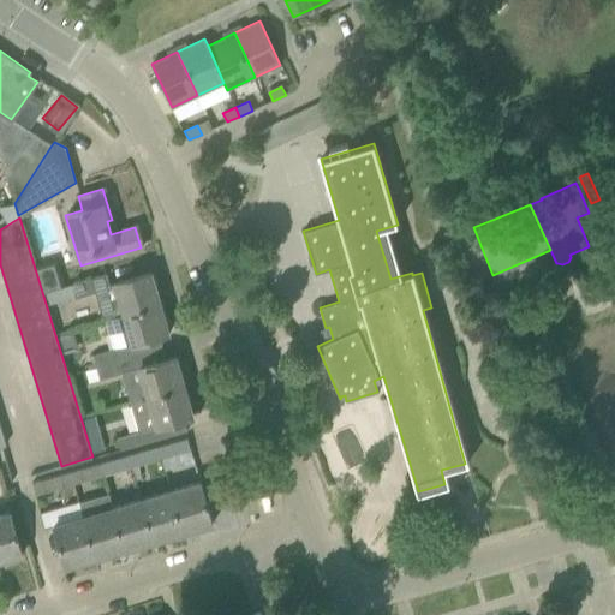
[(105,321),(157,304),(149,274),(109,286),(106,273),(72,284),(76,297),(96,291),(105,321)]
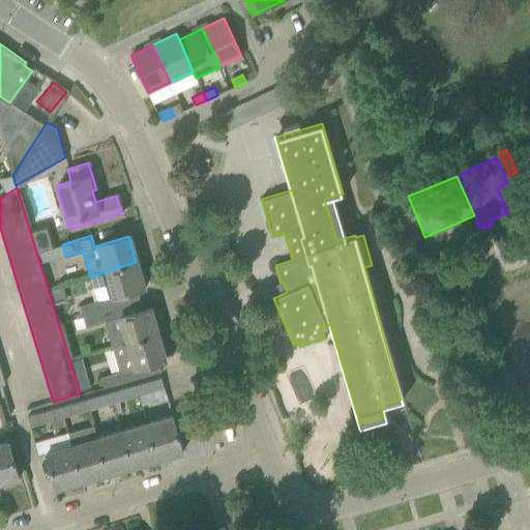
[(94,301),(81,305),(84,316),(112,308),(109,299),(144,288),(136,262),(90,276),(93,288),(91,289),(94,301)]
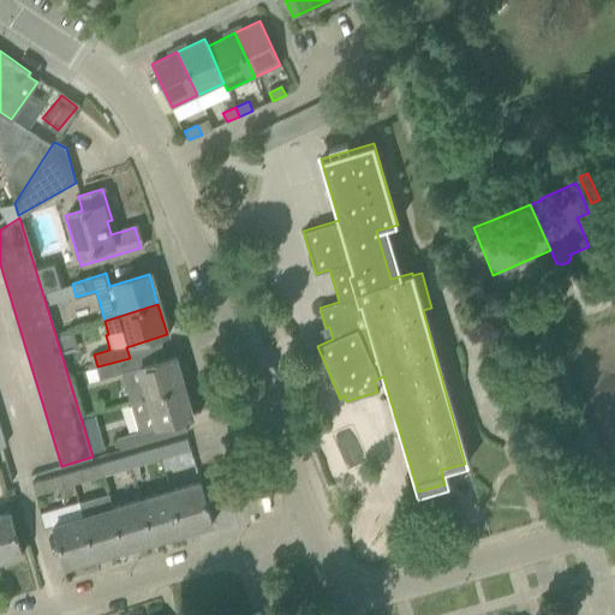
[(130,402),(181,387),(173,357),(132,369),(137,383),(125,387),(130,402)]
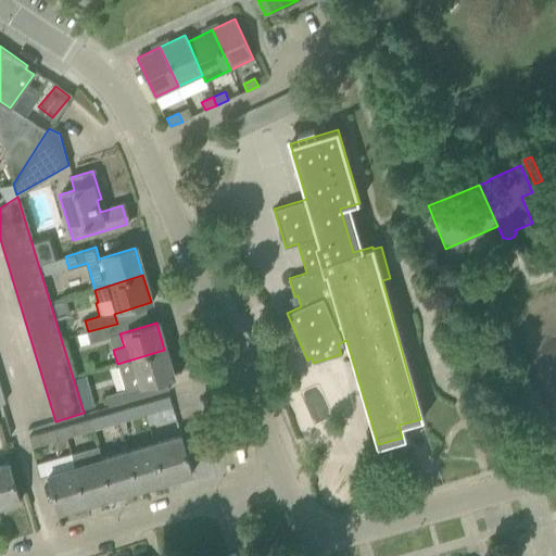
[(117,324),(88,331),(91,342),(119,333),(117,324)]
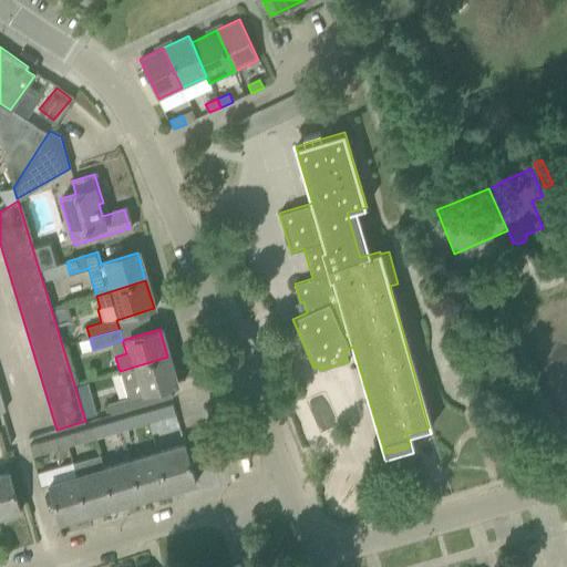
[(176,385),(167,357),(120,371),(127,397),(109,402),(112,414),(151,403),(147,393),(176,385)]
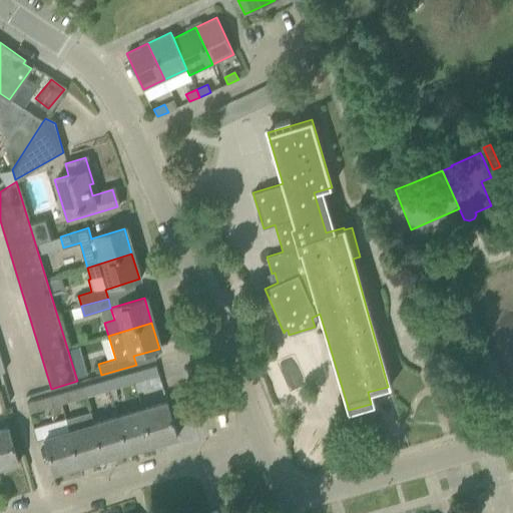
[(99,339),(68,348),(71,357),(101,348),(101,347),(107,345),(105,338),(99,340),(99,339)]
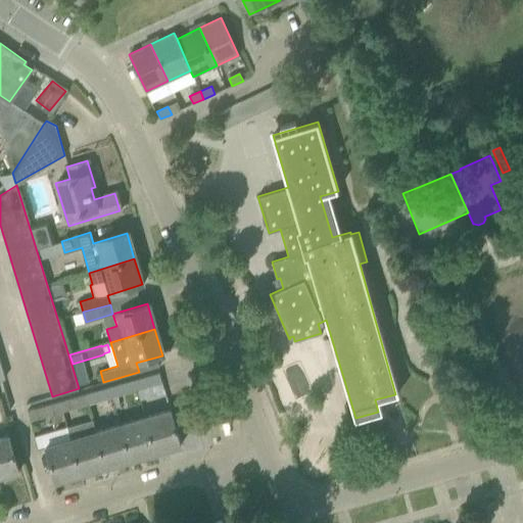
[(134,380),(137,390),(162,383),(159,372),(134,380)]
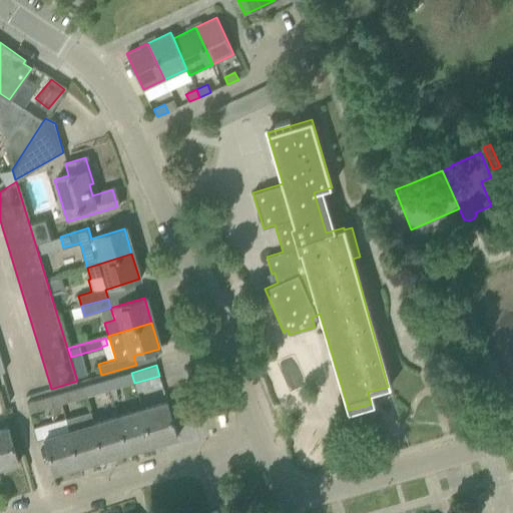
[(106,380),(109,390),(134,383),(131,373),(106,380)]
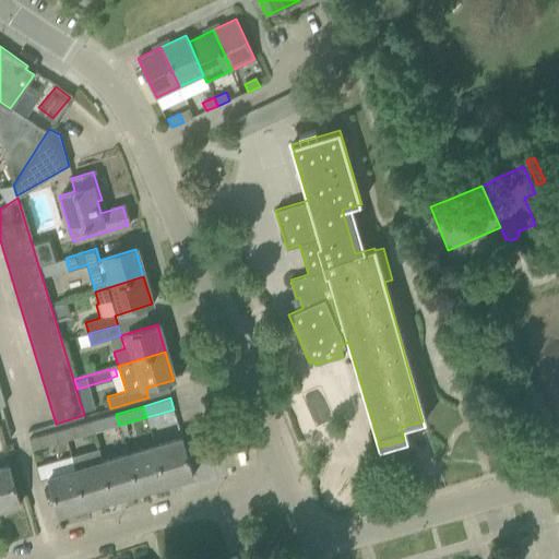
[(119,425),(116,414),(90,421),(93,432),(104,429),(119,425)]
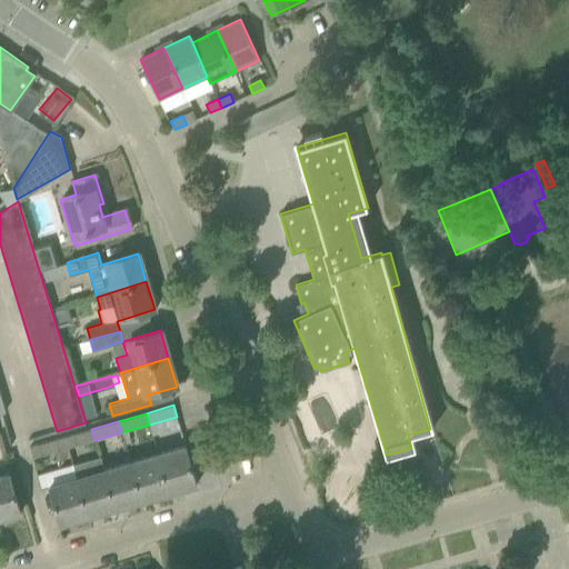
[(95,440),(91,429),(65,437),(68,448),(95,440)]
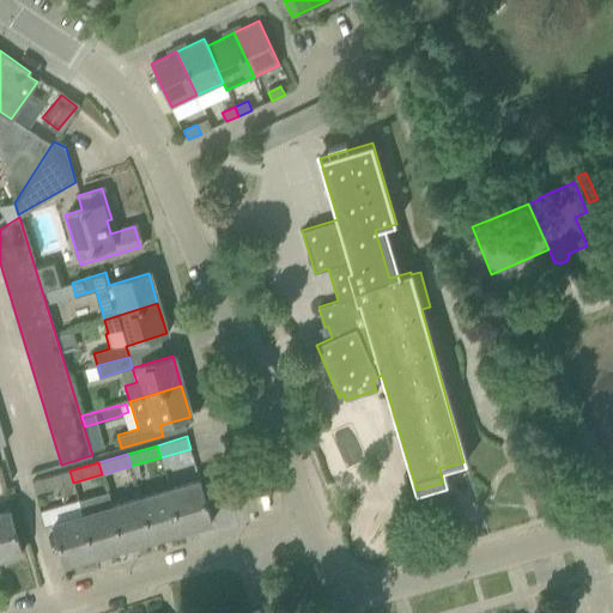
[(70,471),(42,479),(44,491),(73,483),(70,471)]
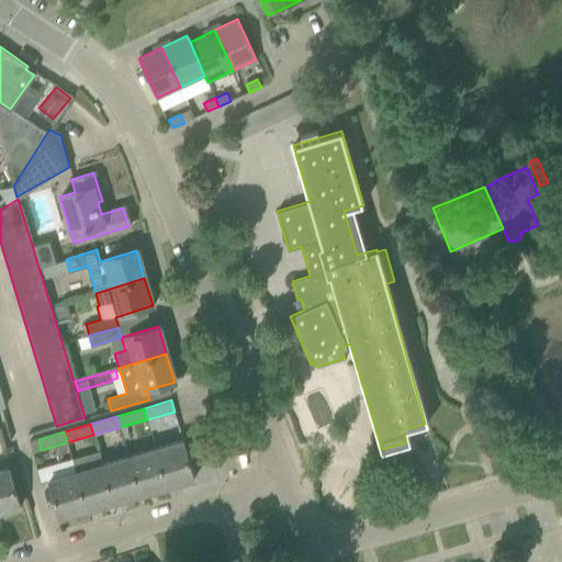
[(155,448),(166,486),(194,478),(182,439),(155,448)]
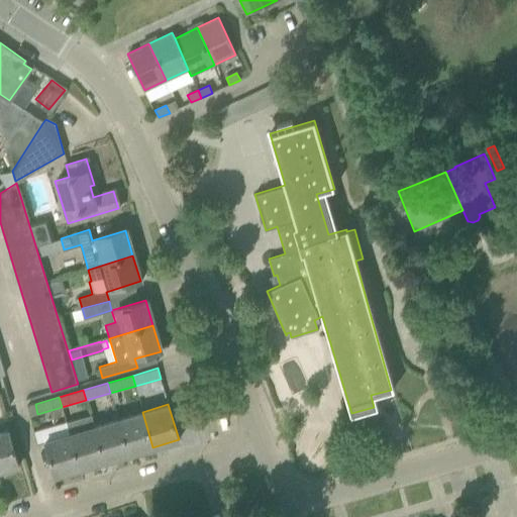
[(118,419),(128,454),(152,447),(142,412),(118,419)]
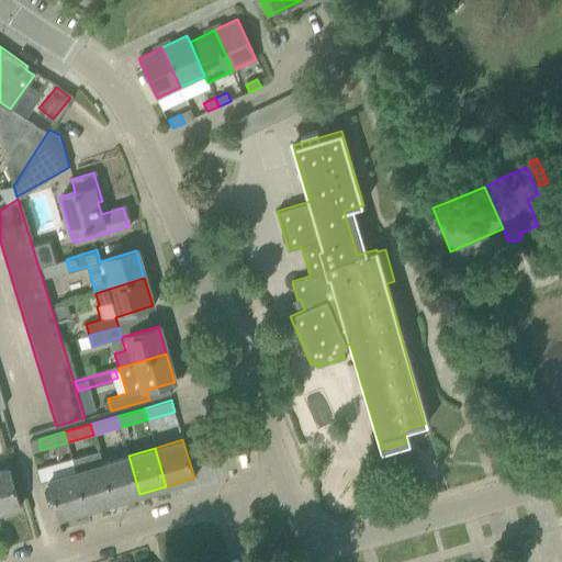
[(102,463),(113,502),(139,494),(128,456),(102,463)]
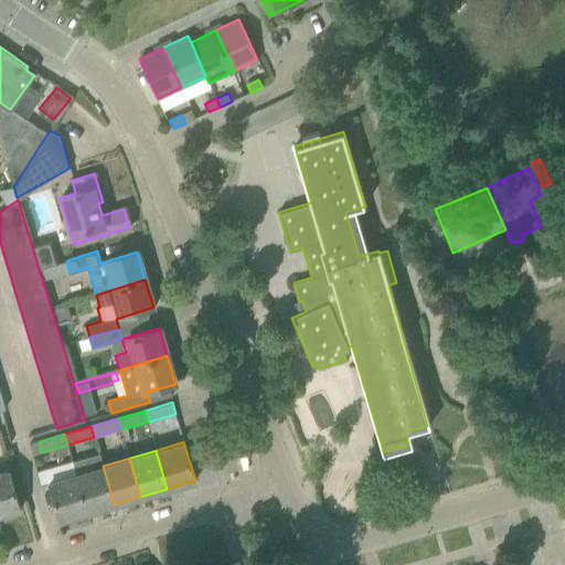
[(76,473),(87,512),(114,504),(103,466),(76,473)]
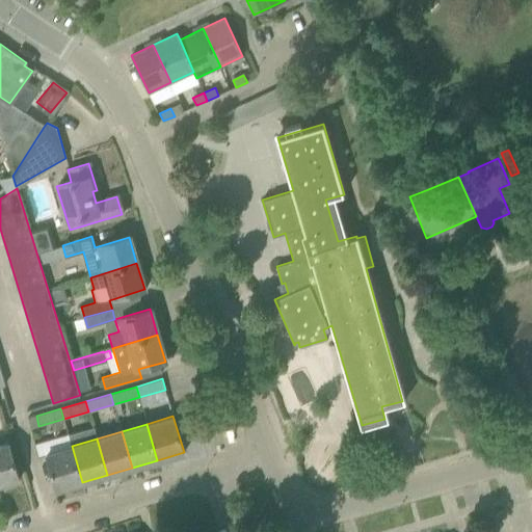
[(0,445),(0,484),(19,480),(7,443),(0,445)]
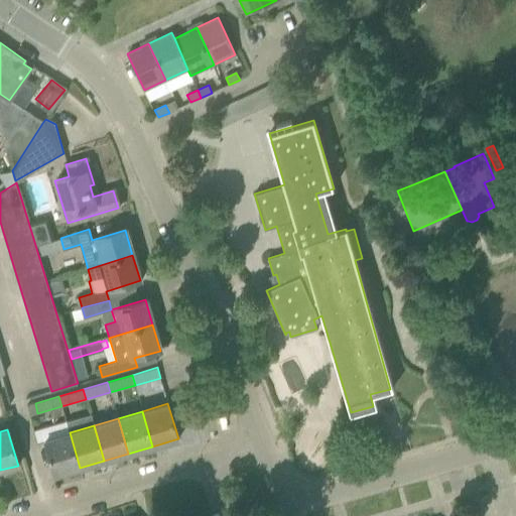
[(54,476),(80,468),(70,432),(44,440),(54,476)]
